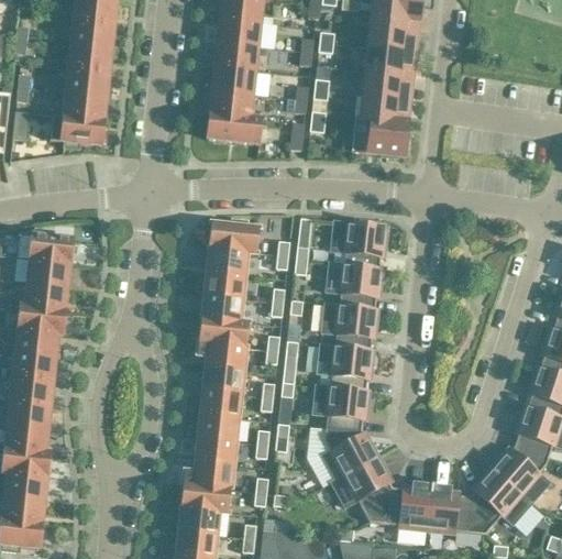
[(113,25),(117,1),(107,0),(76,0),(73,21),(113,25)]
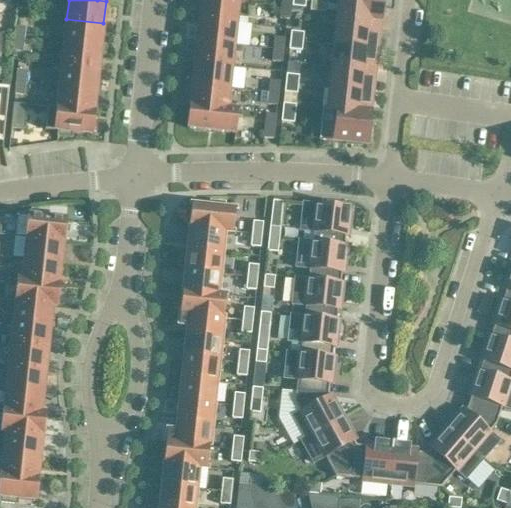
[(237,20),(239,0),(201,0),(199,16),(237,20)]
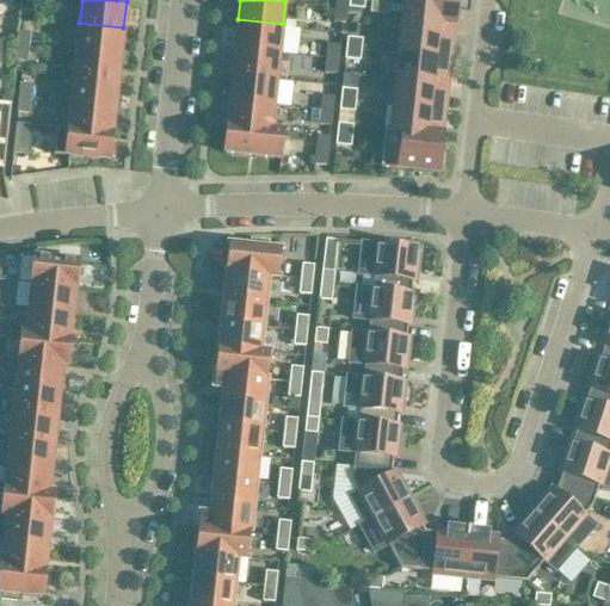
[(457,6),(457,5),(405,0),(402,25),(454,31),(456,6),(457,6)]
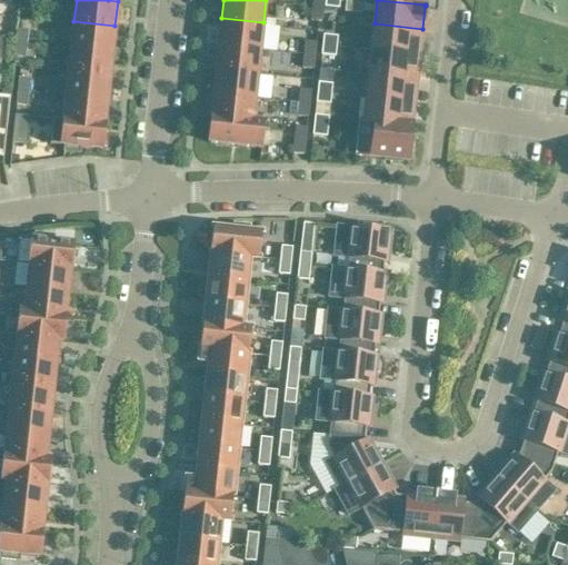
[(322,18),(324,5),(314,3),(311,17),(322,18)]
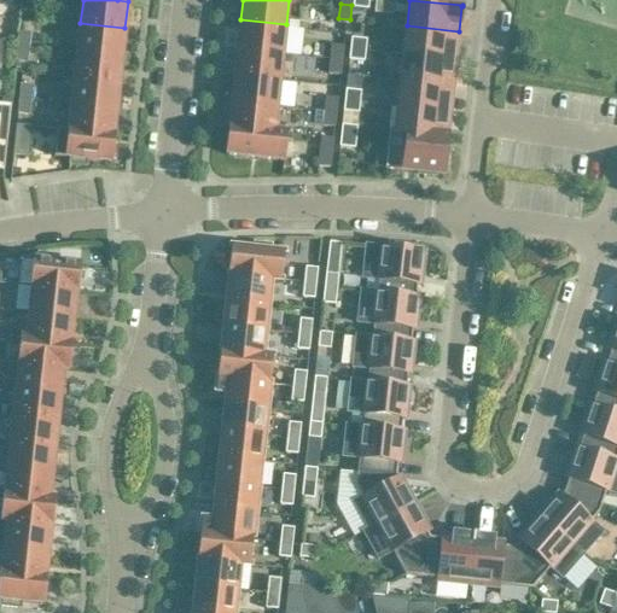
[(12,9),(0,11),(0,33),(17,30),(12,9)]
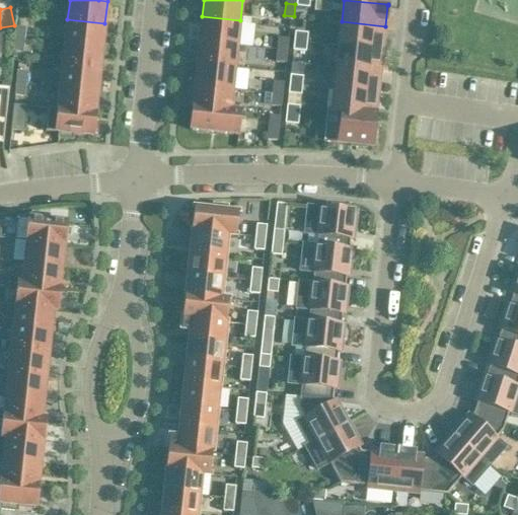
[(237,43),(240,20),(202,16),(200,39),(237,43)]
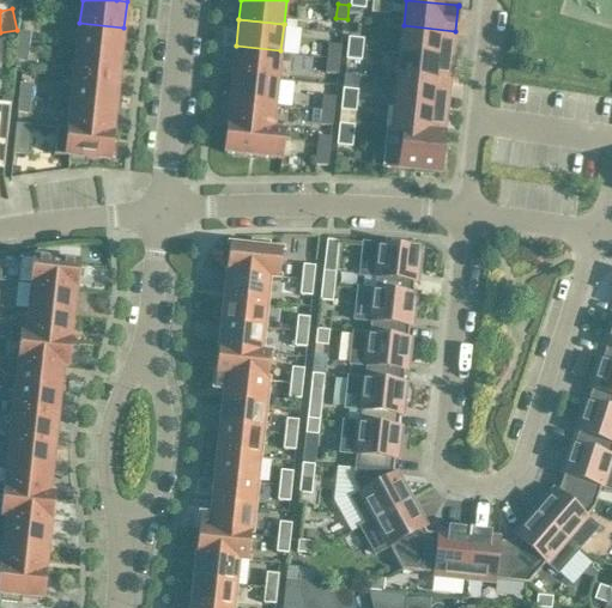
[(121,53),(123,28),(79,23),(77,48),(121,53)]
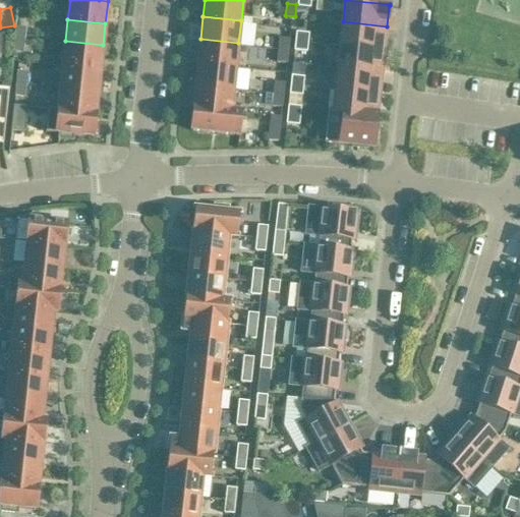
[(384,48),(387,26),(343,21),(340,43),(384,48)]
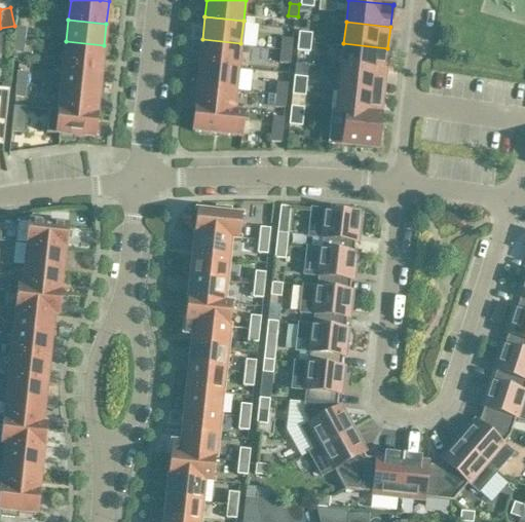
[(16,24),(14,36),(25,37),(27,25),(16,24)]
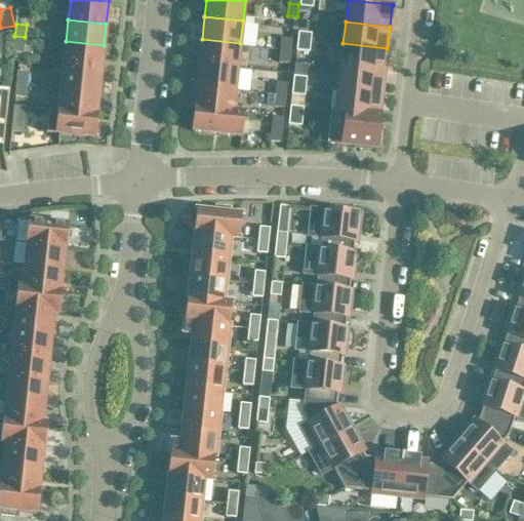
[(311,40),(312,31),(298,30),(297,39),(311,40)]
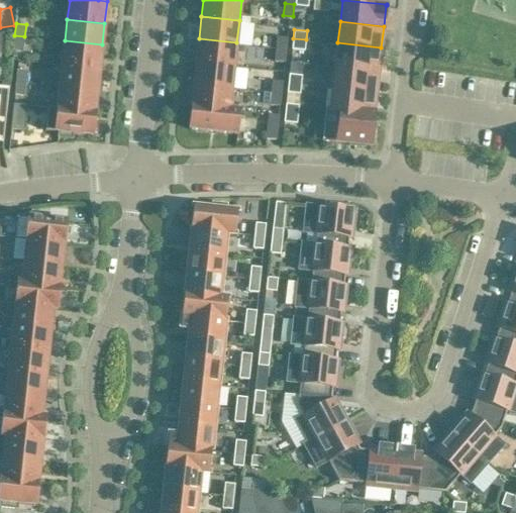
[(278,34),(277,46),(286,47),(288,35),(278,34)]
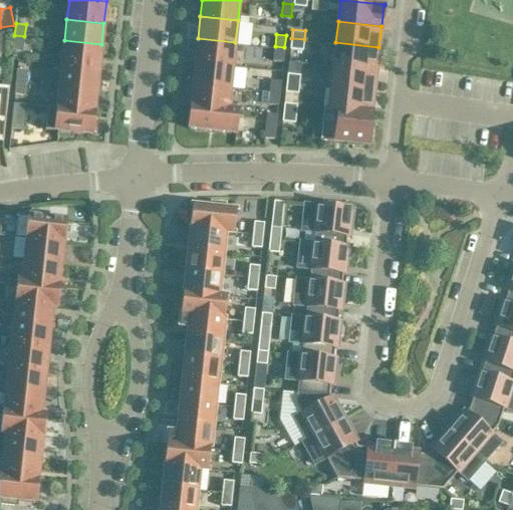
[(23,48),(24,36),(14,35),(13,47),(23,48)]
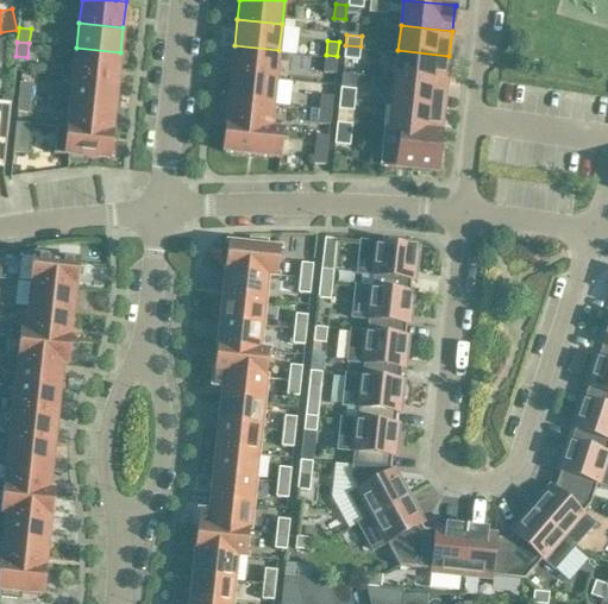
[(276,75),(279,50),(234,45),(232,70),(276,75)]
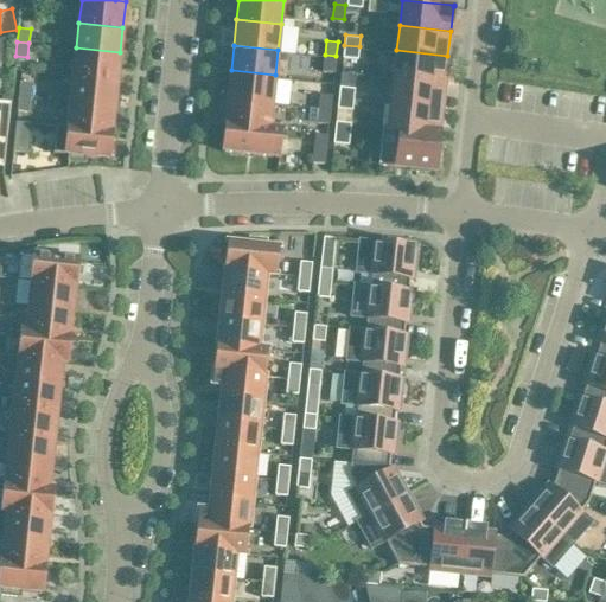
[(358,57),(359,46),(344,45),(343,56),(358,57)]
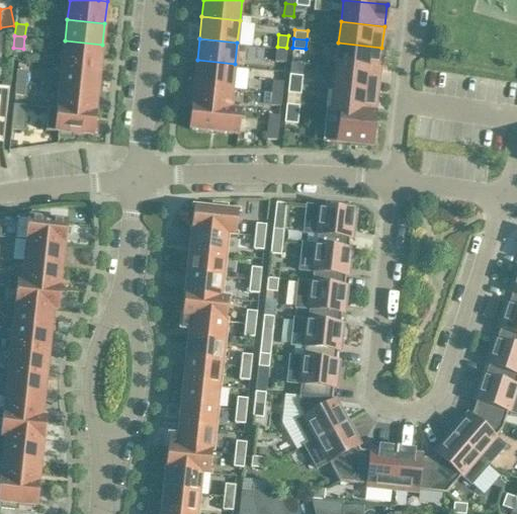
[(100,67),(102,45),(65,40),(63,63),(100,67)]
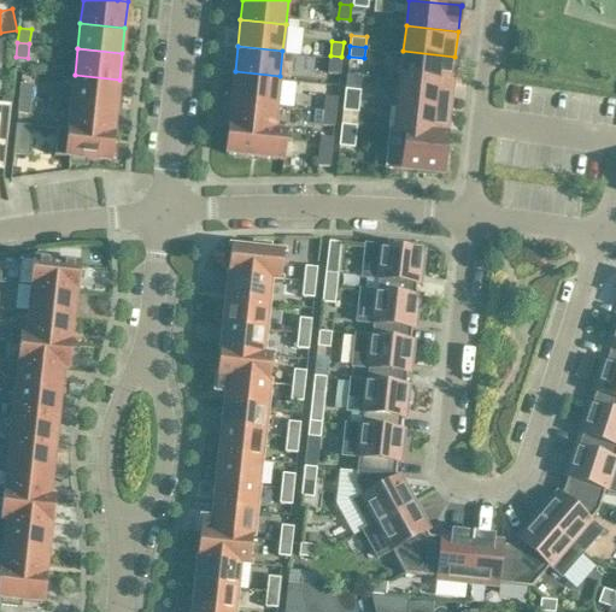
[(452,82),(455,57),(403,51),(400,76),(452,82)]
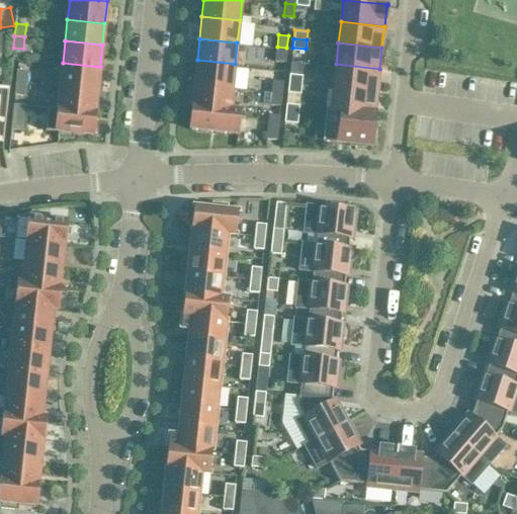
[(285,60),(286,48),(277,47),(275,59),(285,60)]
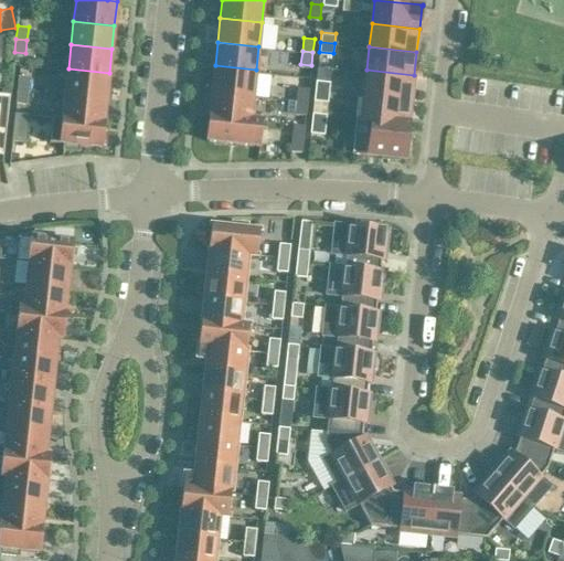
[(253,94),(256,70),(215,65),(212,90),(253,94)]
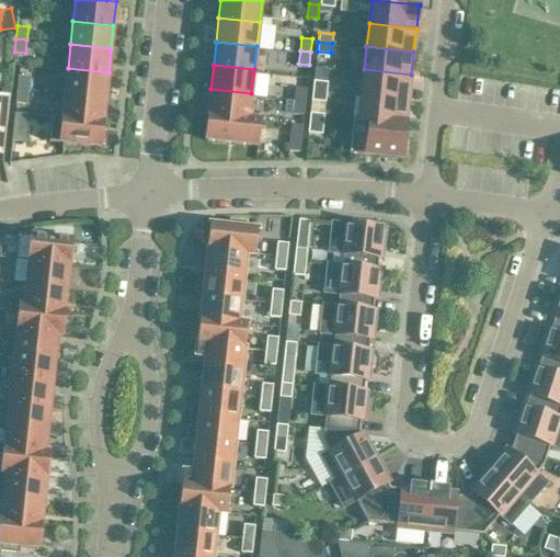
[(105,95),(109,72),(68,68),(65,91),(105,95)]
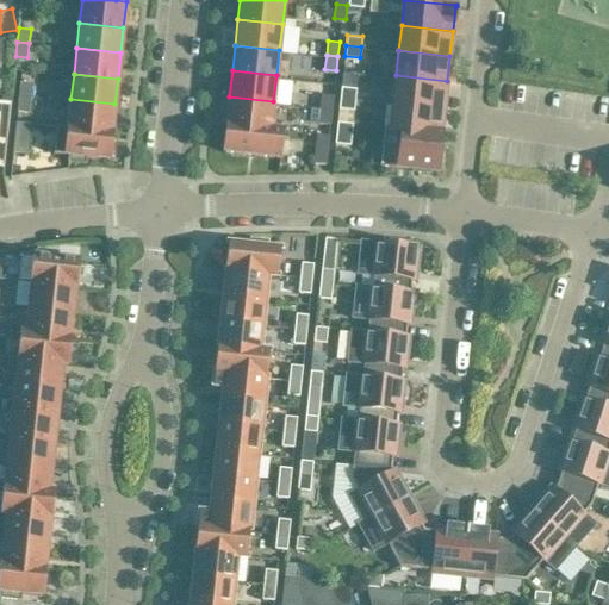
[(445,106),(447,81),(396,75),(393,101),(445,106)]
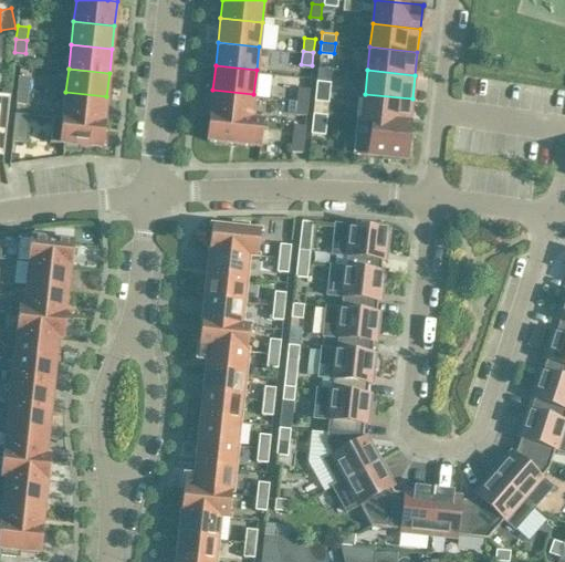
[(30,75),(19,74),(18,87),(29,89),(30,75)]
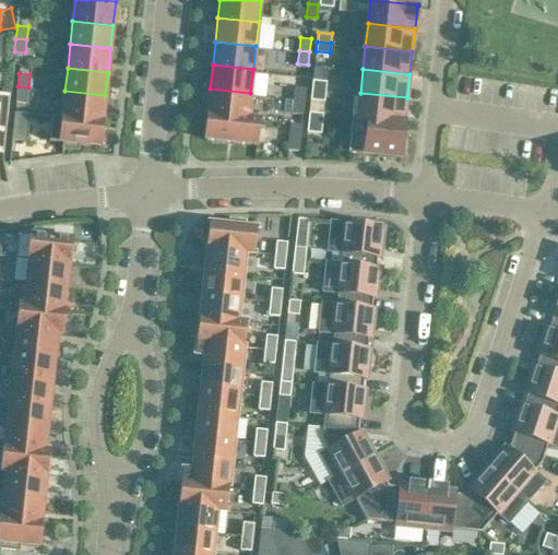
[(325,90),(327,80),(312,79),(311,89),(325,90)]
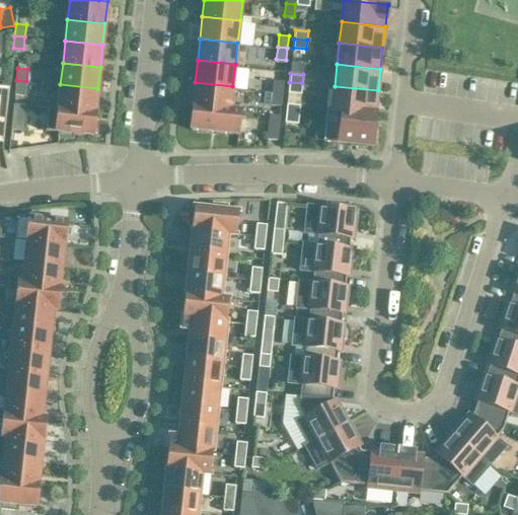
[(274,78),(273,90),(283,91),(284,79),(274,78)]
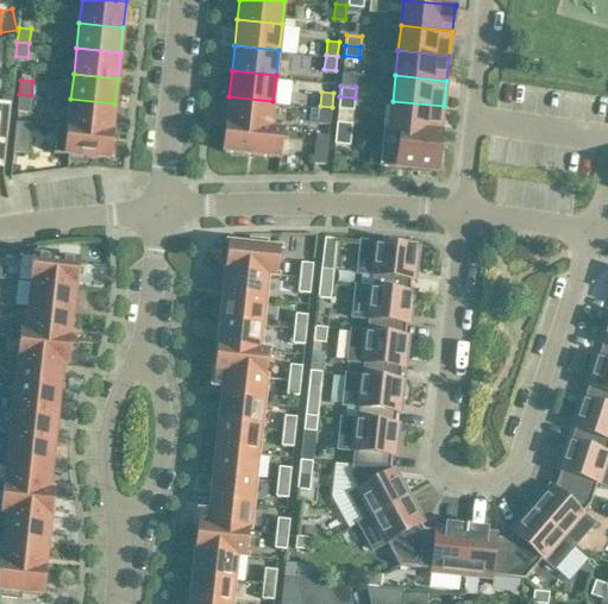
[(30,109),(31,95),(19,94),(18,108),(30,109)]
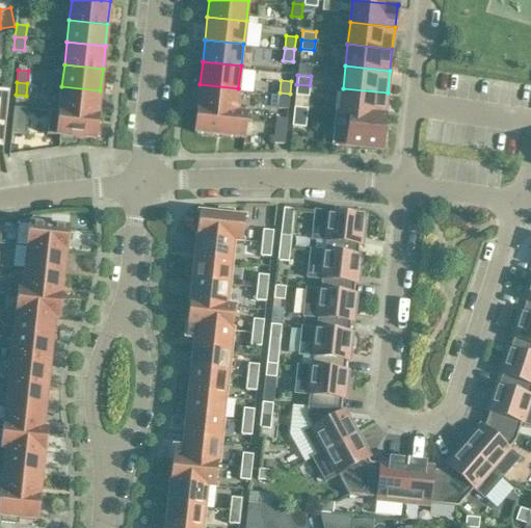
[(236,109),(238,88),(200,84),(197,105),(236,109)]
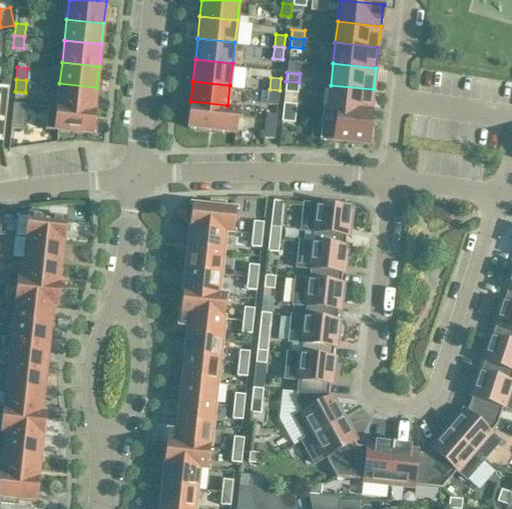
[(298,91),(299,82),(286,81),(285,89),(298,91)]
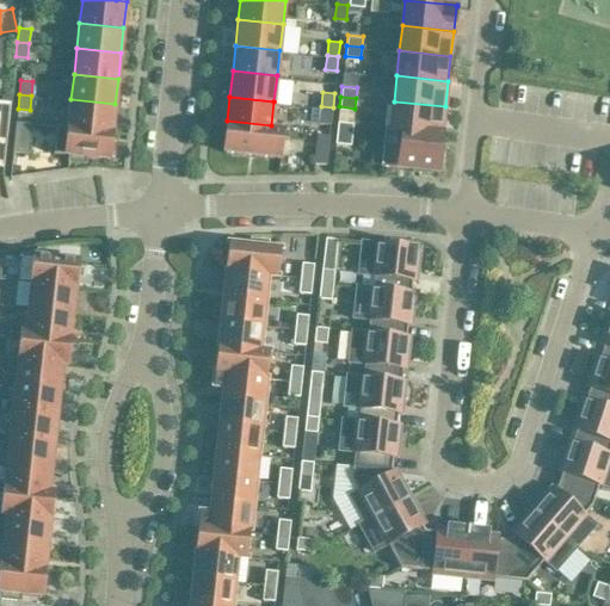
[(0,164),(4,165),(11,100),(0,99),(0,164)]
